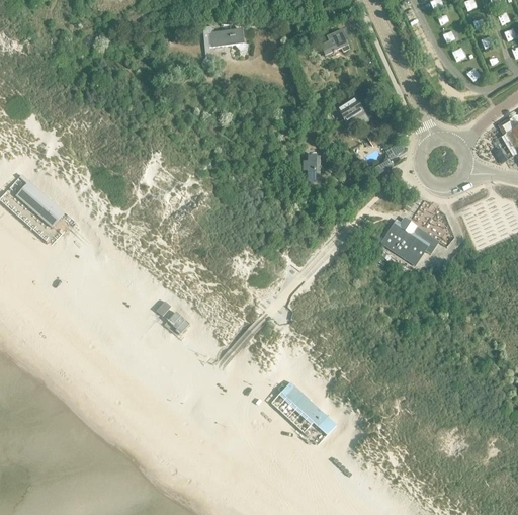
[(316,13),(325,24),(335,17),(326,6),(316,13)]
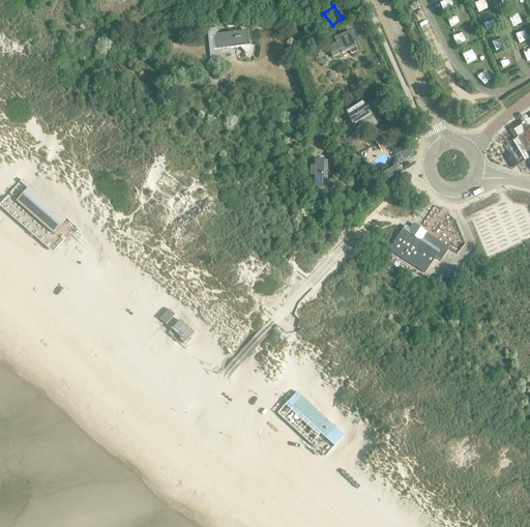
[(247,29),(217,32),(217,29),(218,29),(218,26),(207,27),(210,58),(208,58),(206,62),(213,65),(214,63),(215,63),(213,48),(248,45),(247,29)]
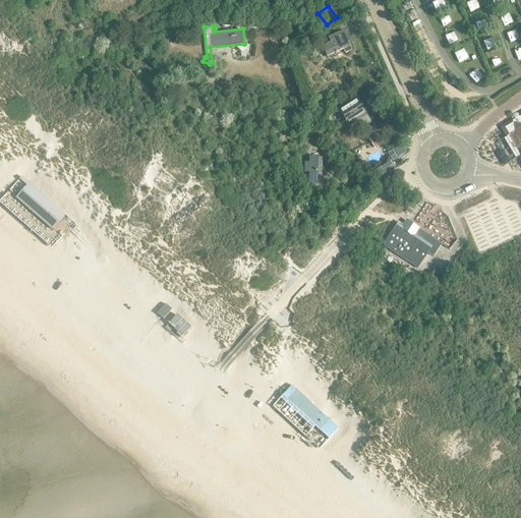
[(345,52),(352,49),(350,45),(351,45),(345,30),(329,37),(331,42),(323,46),(327,55),(343,48),(345,52)]
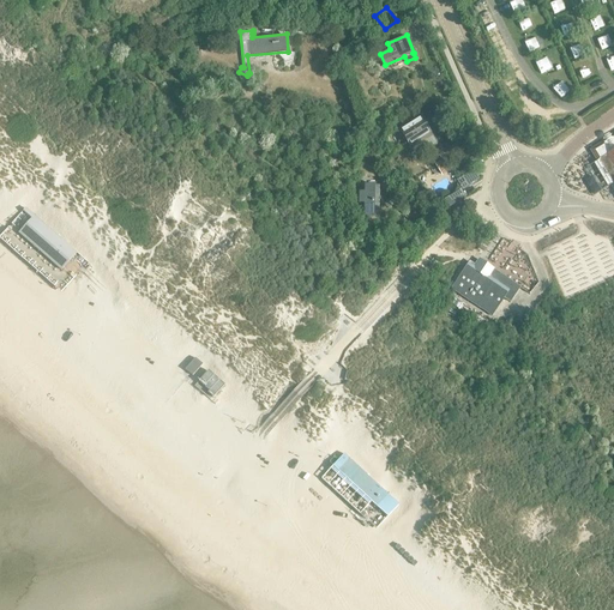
[(419,115),(401,127),(411,144),(429,132),(419,115)]
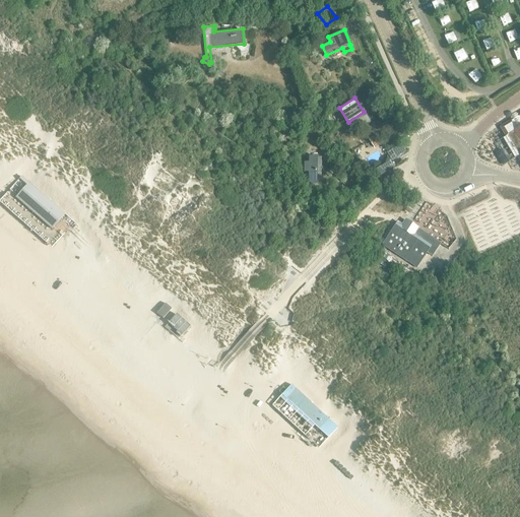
[(503,126),(502,126),(505,130),(508,134),(515,146),(519,154),(519,114),(518,115),(513,119),(509,121),(509,122),(503,126)]
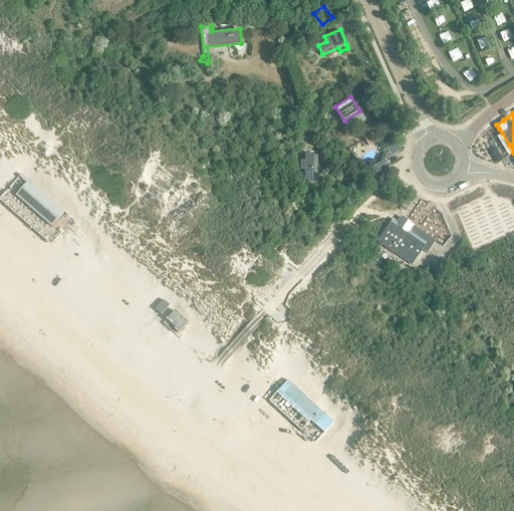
[(396,140),(381,149),(387,157),(401,148),(396,140)]
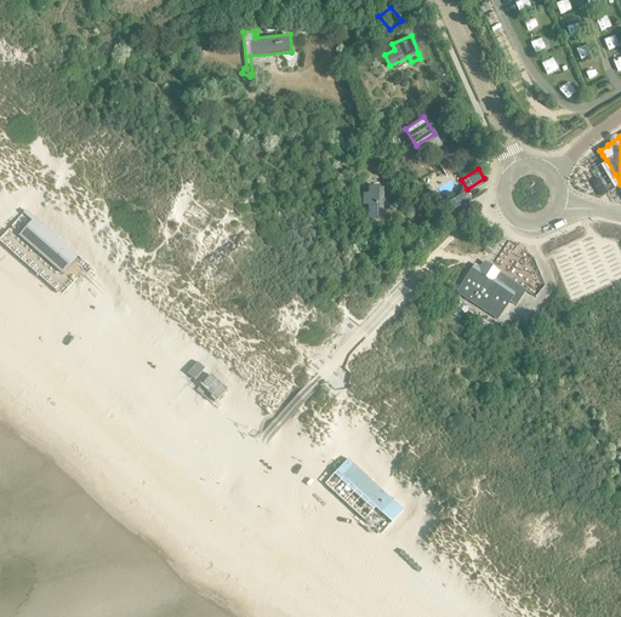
[(376,218),(383,218),(383,187),(370,186),(370,193),(364,193),(364,204),(370,204),(370,211),(376,211),(376,218)]
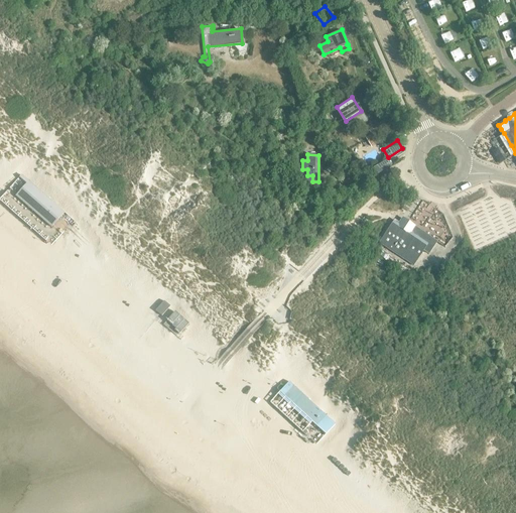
[(358,157),(354,160),(356,164),(365,170),(368,167),(361,161),(358,157)]
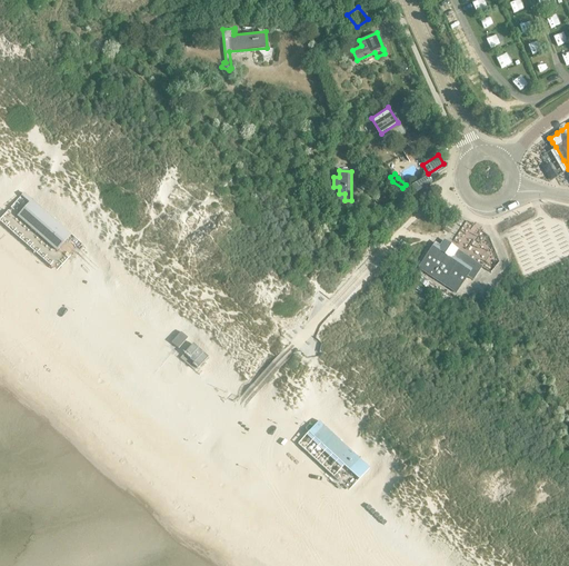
[(30,200),(29,201),(18,214),(57,249),(71,232),(25,190),(21,194),(30,200)]
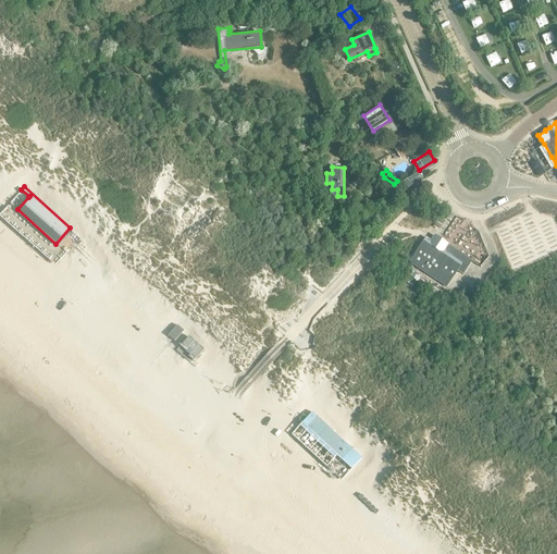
[(426,236),(410,260),(438,279),(447,284),(458,269),(463,272),(472,259),(435,234),(431,239),(426,236)]
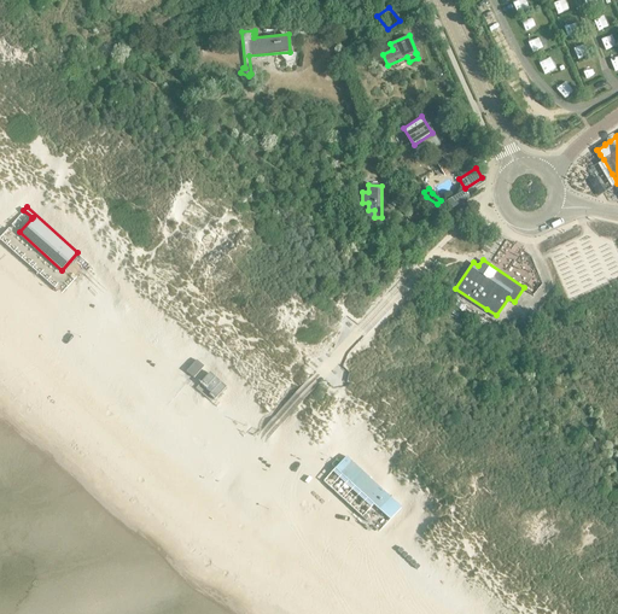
[(210,369),(200,381),(211,391),(209,392),(215,398),(226,385),(210,369)]
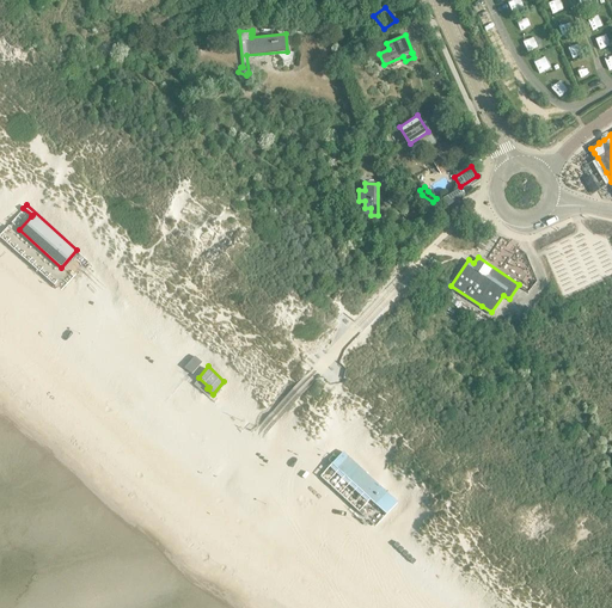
[(332,461),(331,461),(386,513),(398,501),(343,449),(332,461)]
